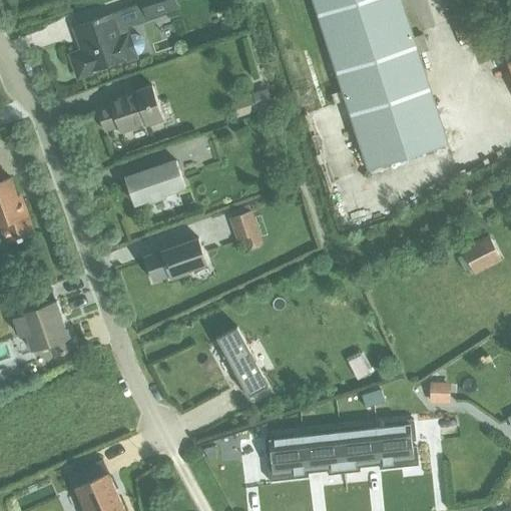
[(72,57),(79,76),(139,55),(143,51),(144,45),(143,40),(139,36),(135,35),(130,35),(128,28),(178,11),(174,0),(138,0),(140,5),(74,27),(83,53),(72,57)]
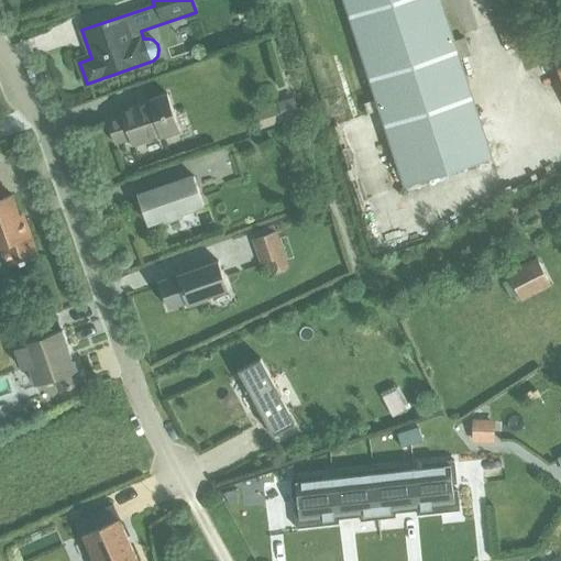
[(439,0),(341,0),(403,187),(492,158),(450,32),(439,0)]
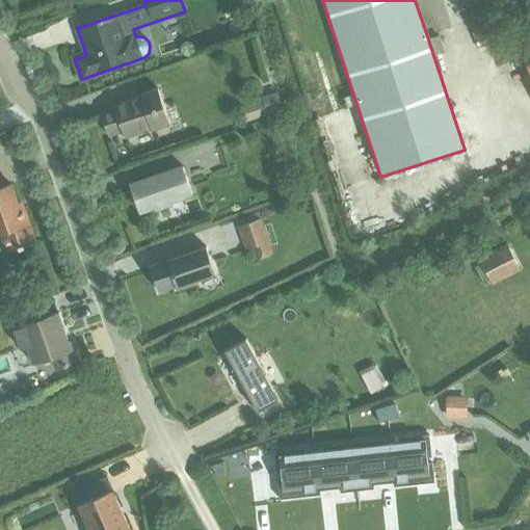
[(158,91),(99,111),(108,138),(122,133),(125,140),(169,125),(158,91)]
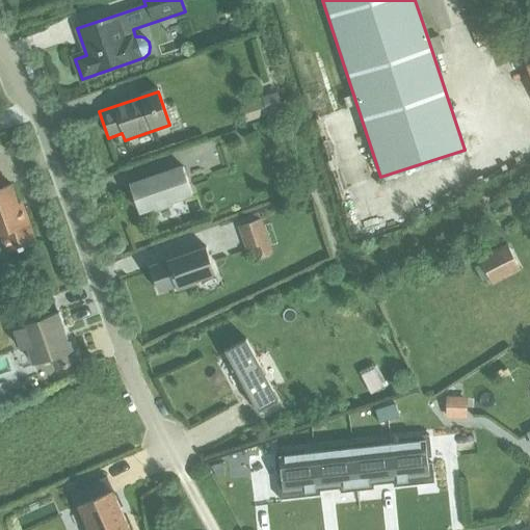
[(275,94),(238,108),(244,125),(282,110),(275,94)]
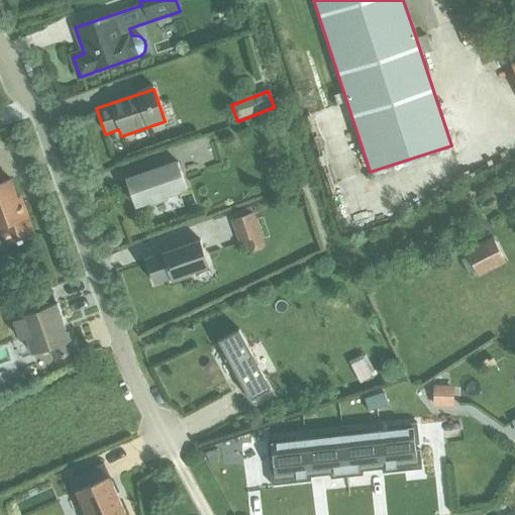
[(272,121),(261,125),(266,142),(278,138),(272,121)]
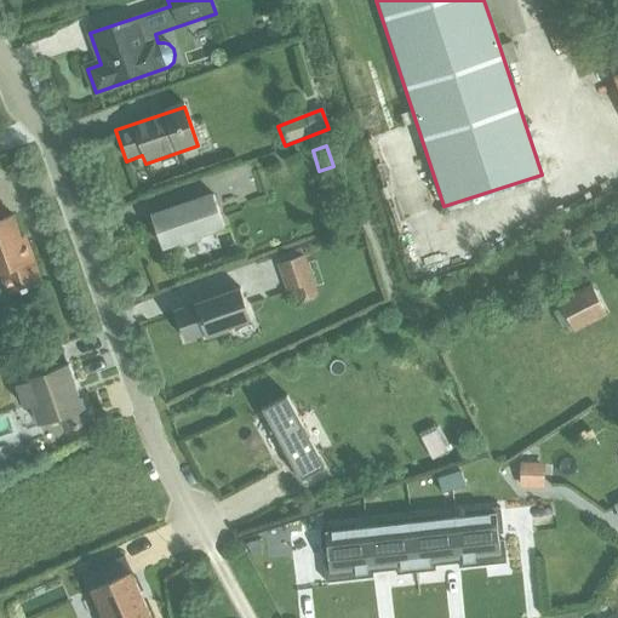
[(213,196),(150,217),(161,252),(225,232),(213,196)]
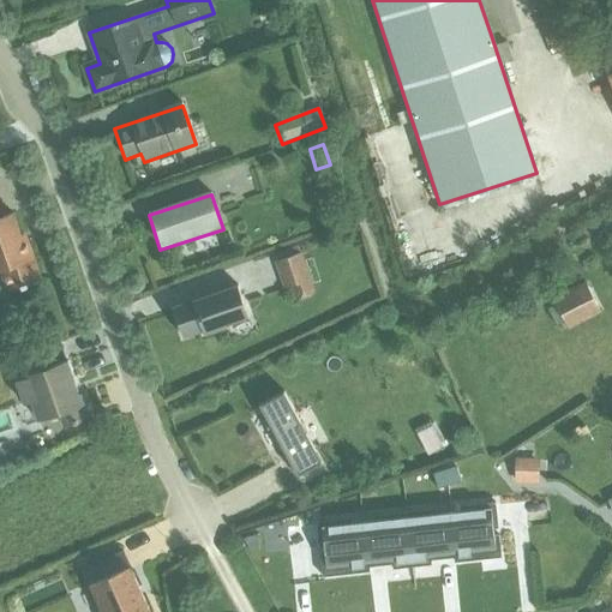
[(9,289),(39,280),(15,211),(4,216),(0,207),(0,271),(3,271),(9,289)]
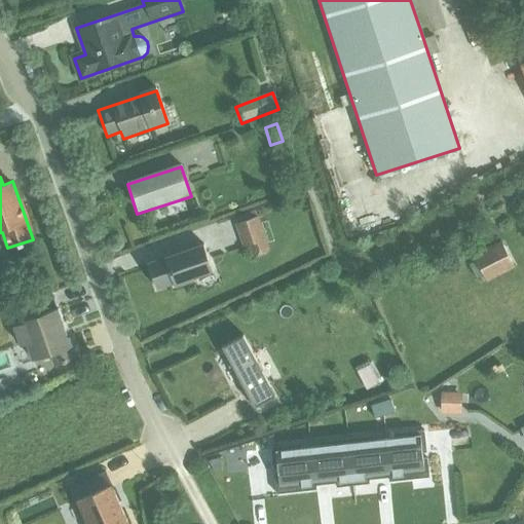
[(268,252),(255,211),(245,214),(247,220),(234,224),(242,249),(248,247),(251,257),(268,252)]
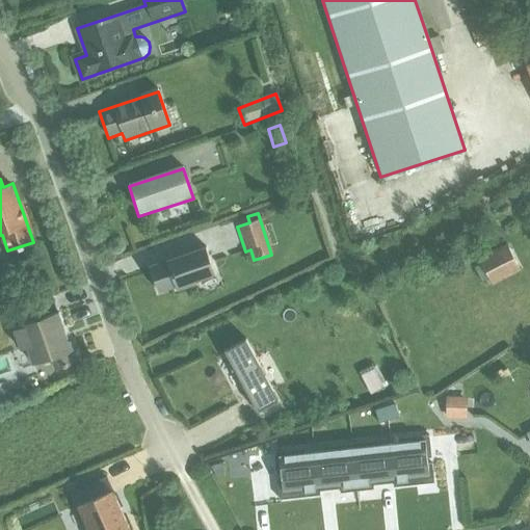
[(506,242),(477,256),(491,285),(520,270),(506,242)]
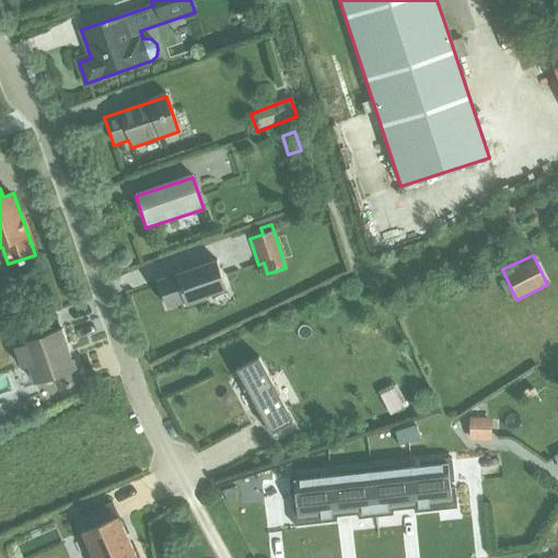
[(217,260),(157,281),(166,307),(184,302),(185,305),(228,291),(217,260)]
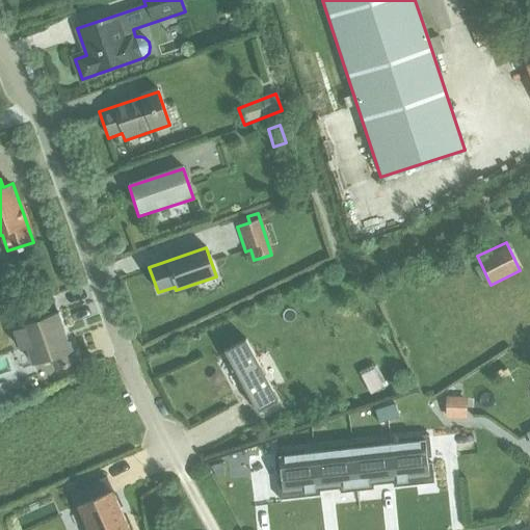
[(54,369),(76,363),(61,312),(9,326),(17,352),(29,348),(33,363),(51,358),(54,369)]
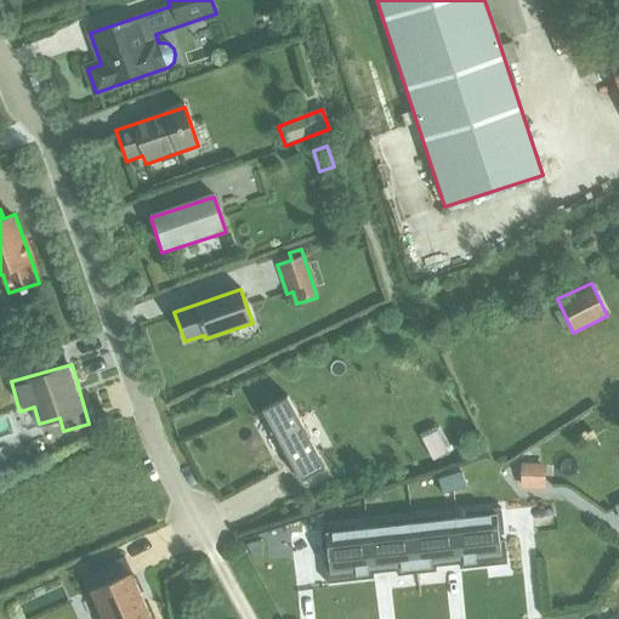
[(287,397),(261,410),(299,483),(325,469),(287,397)]
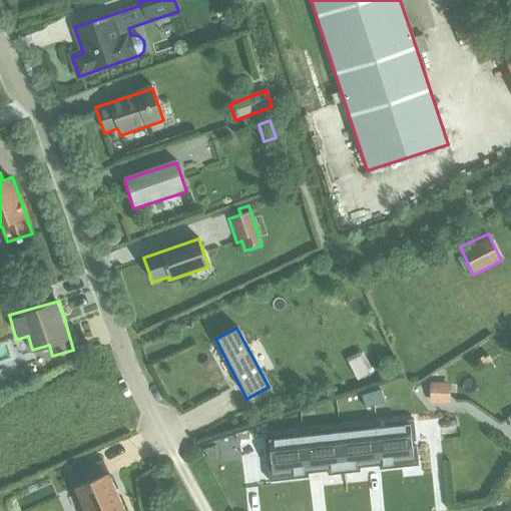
[(360,353),(347,359),(358,380),(371,374),(360,353)]
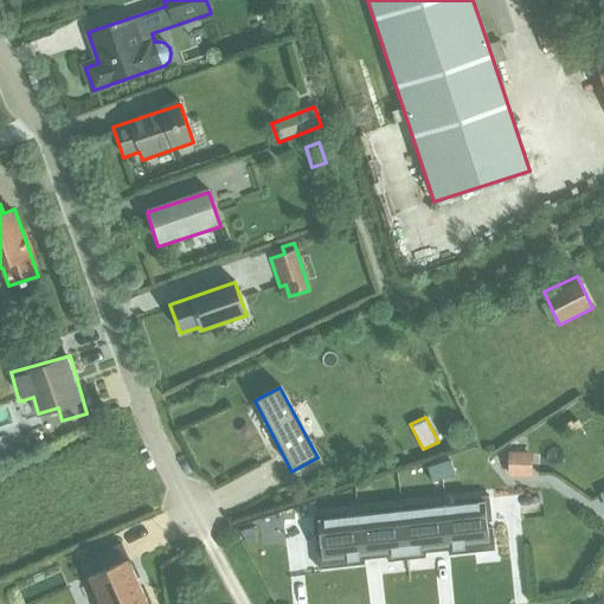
[(532,451),(508,450),(507,476),(531,477),(532,451)]
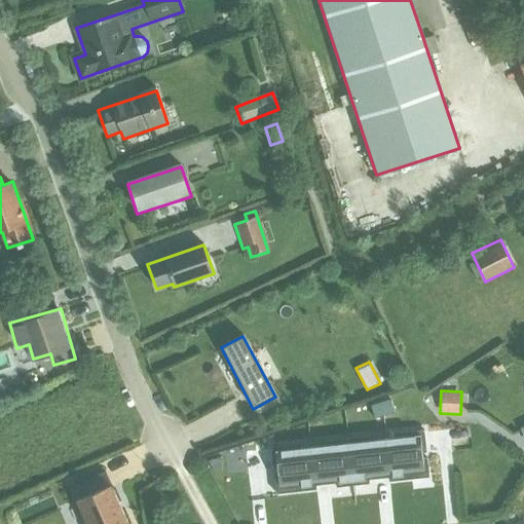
[(389,401),(370,406),(373,419),(394,413),(389,401)]
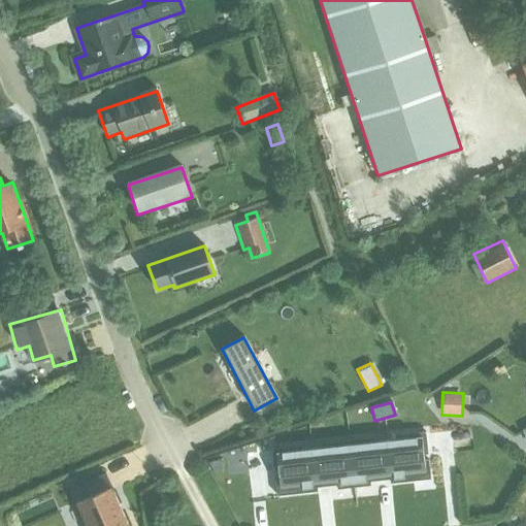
[(394,439),(386,440),(390,480),(390,484),(430,480),(425,431),(394,435),(394,439)]
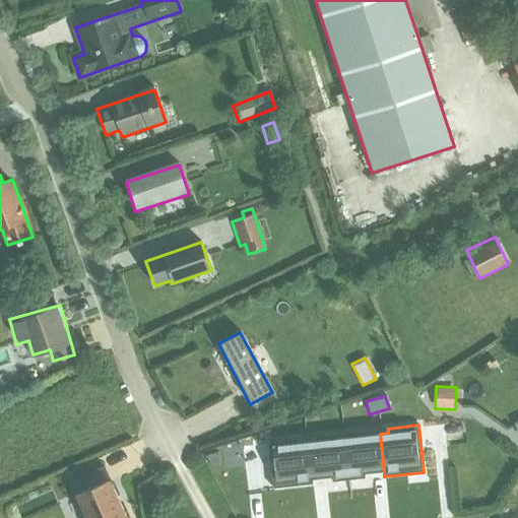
[(342,433),(347,481),(365,479),(365,473),(384,472),(380,434),(370,435),(369,431),(342,433)]
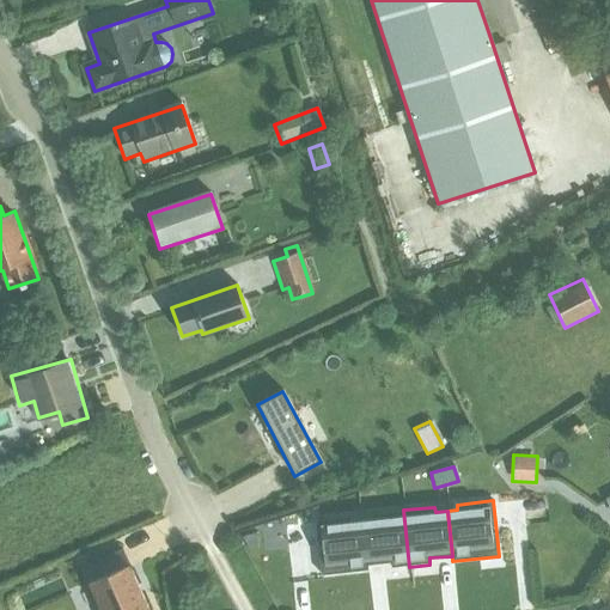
[(363,520),(367,565),(390,562),(391,568),(409,567),(403,510),(371,513),(372,519),(363,520)]
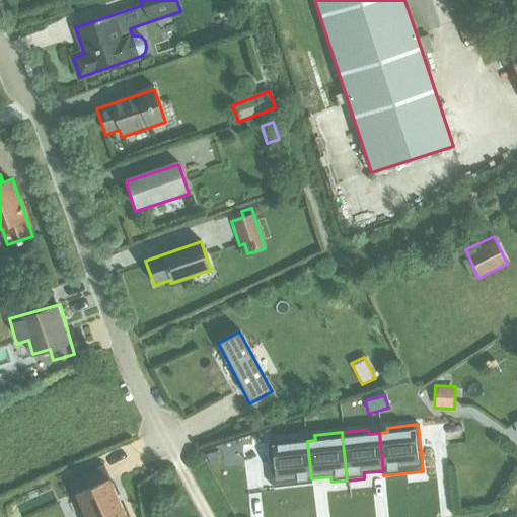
[(295,438),(267,441),(272,488),(311,483),(311,478),(307,441),(296,442),(295,438)]
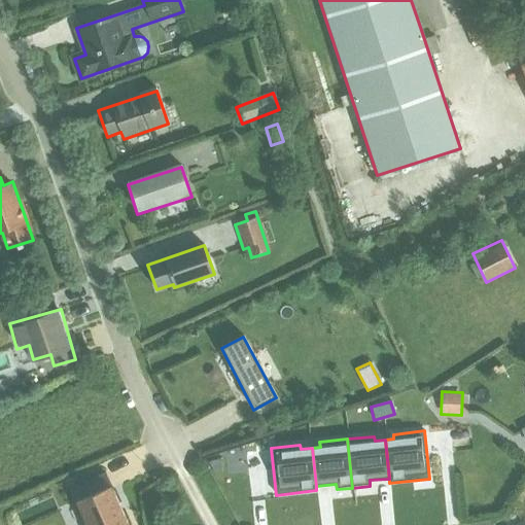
[(127,524),(104,474),(70,488),(86,524),(127,524)]
